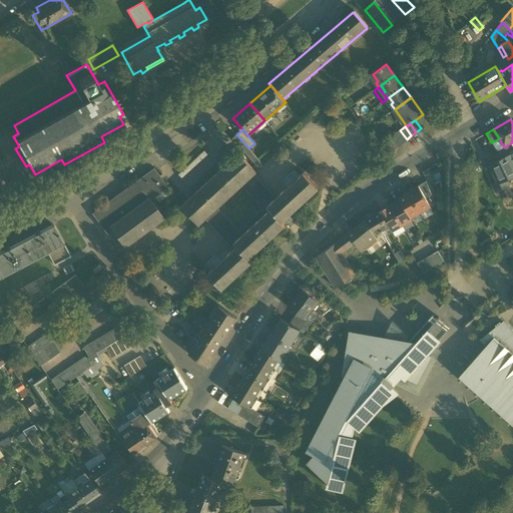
[(400,130),(396,133),(402,142),(407,139),(400,130)]
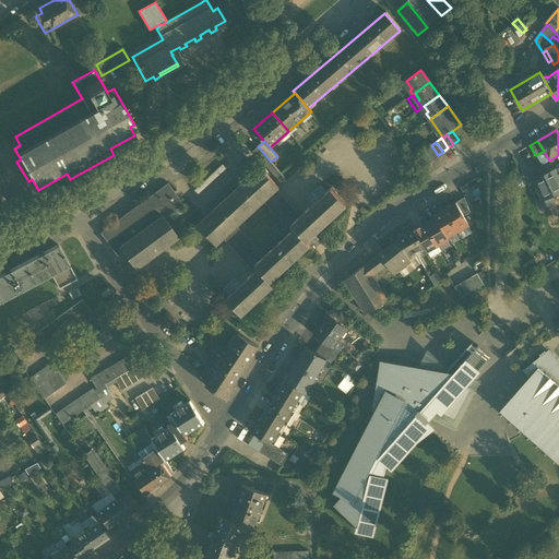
[(432,159),(438,155),(431,145),(425,150),(426,150),(432,159)]
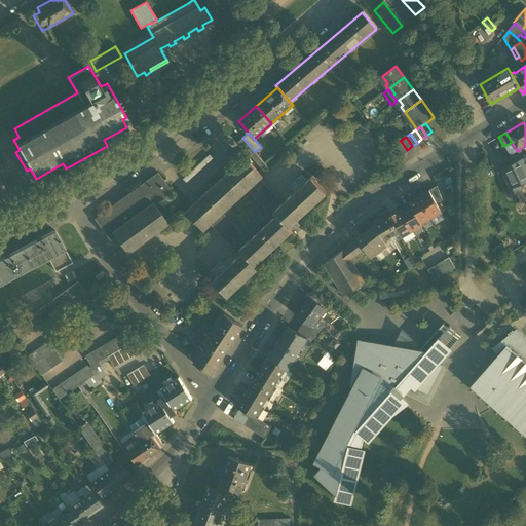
[(238,142),(262,170),(267,165),(242,138),(238,142)]
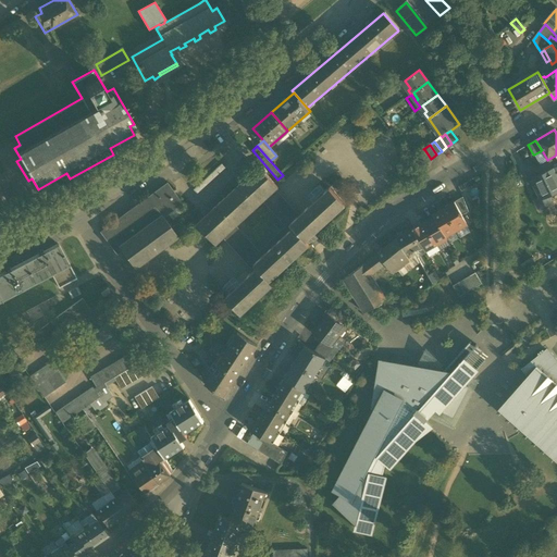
[(413,158),(421,166),(431,159),(424,149),(413,158)]
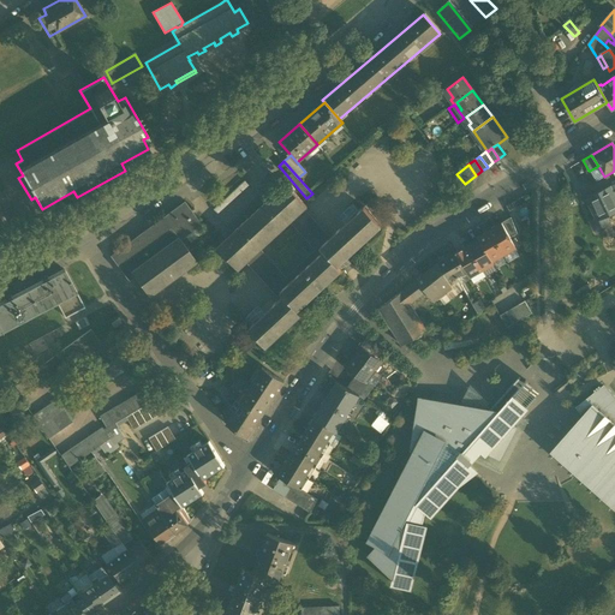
[(598,166),(590,171),(596,181),(604,177),(598,166)]
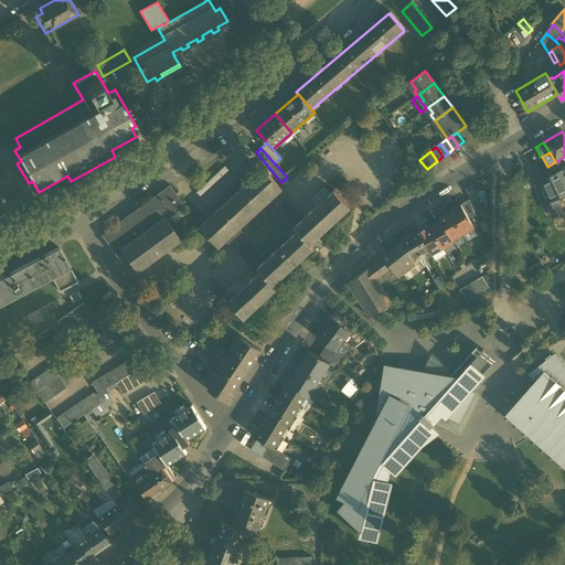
[(219,248),(227,241),(240,230),(267,204),(280,192),(283,190),(263,169),(200,226),(219,248)]
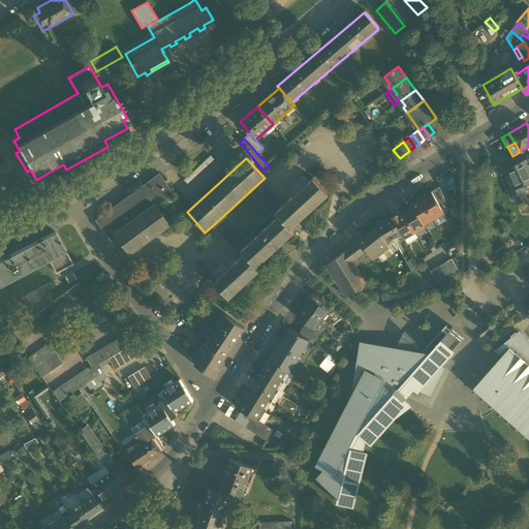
[(504,170),(512,187),(514,189),(521,185),(528,181),(528,166),(526,160),(504,170)]
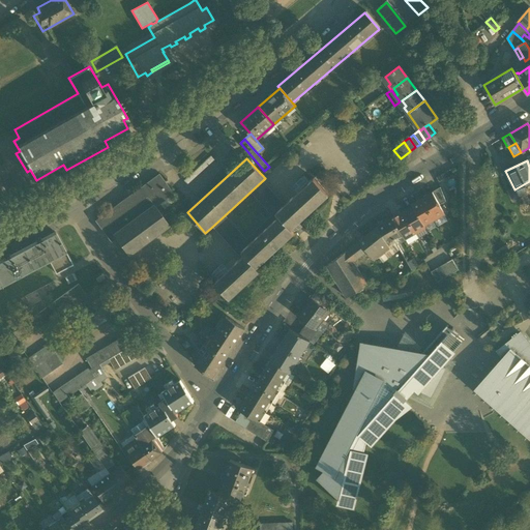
[(115,238),(127,256),(169,226),(155,206),(159,203),(169,196),(173,194),(158,174),(95,221),(111,241),(115,238)]
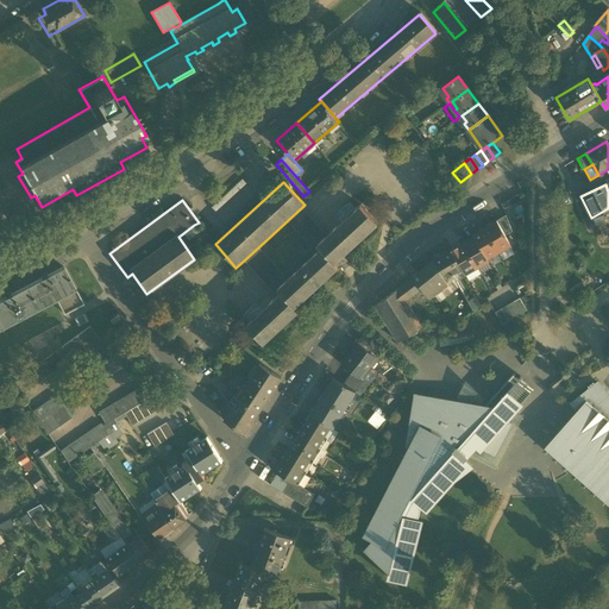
[(360,205),(327,234),(316,245),(320,249),(277,289),(281,293),(277,295),(246,325),(263,344),(299,312),(295,307),(338,268),(334,263),(377,224),(360,205)]
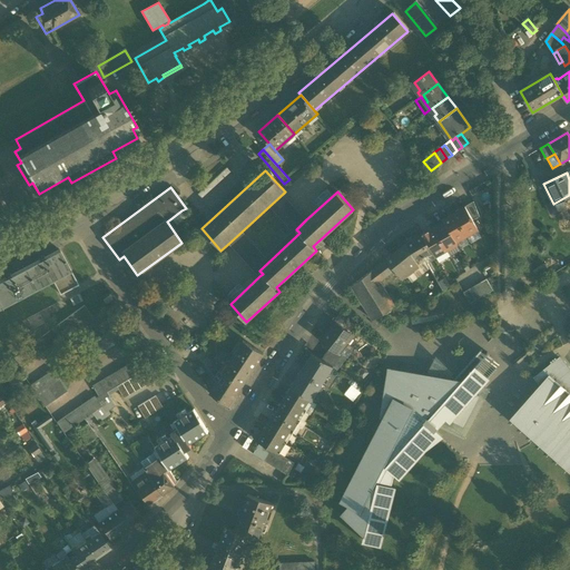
[(229,243),(259,276),(263,274),(259,271),(300,233),(296,229),(306,219),(283,194),(269,206),(293,232),(265,257),(242,232),(229,243)]
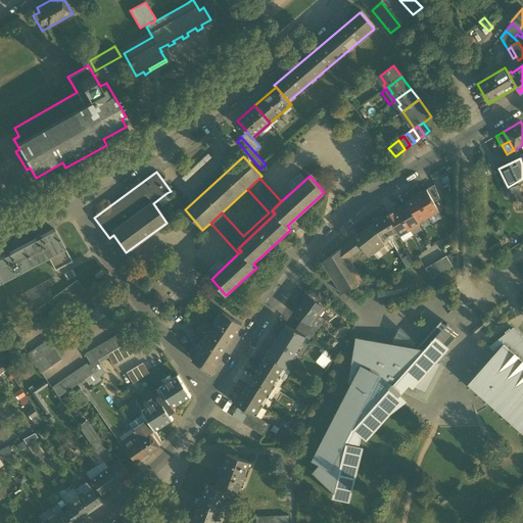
[(518,189),(515,183),(508,187),(507,185),(502,188),(506,195),(518,189)]
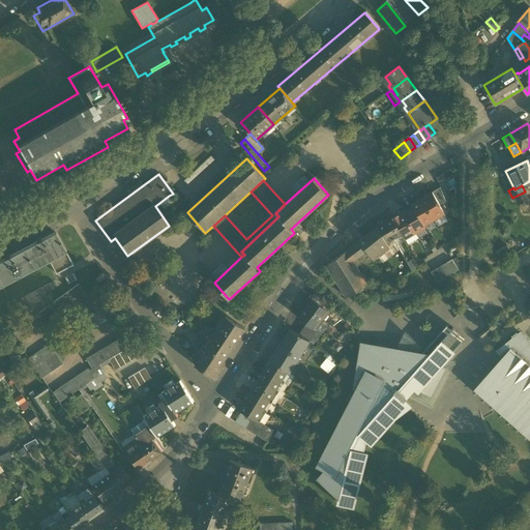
[(433,192),(440,205),(445,201),(440,187),(433,192)]
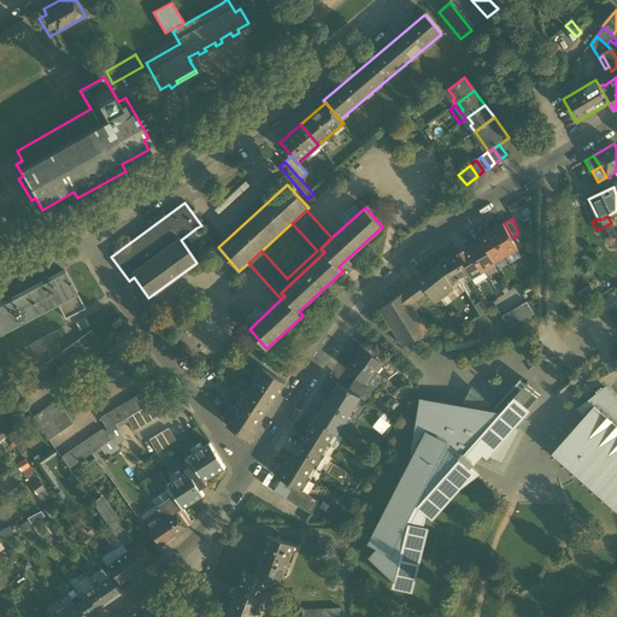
[(498,228),(492,231),(505,256),(517,248),(511,239),(512,239),(504,223),(497,228),(498,228)]
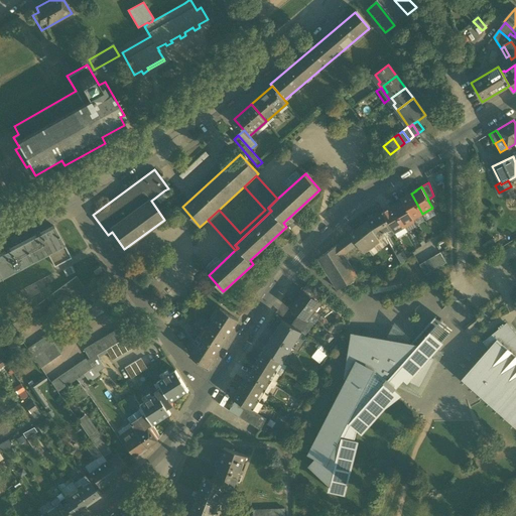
[(168,197),(164,190),(155,198),(159,204),(168,197)]
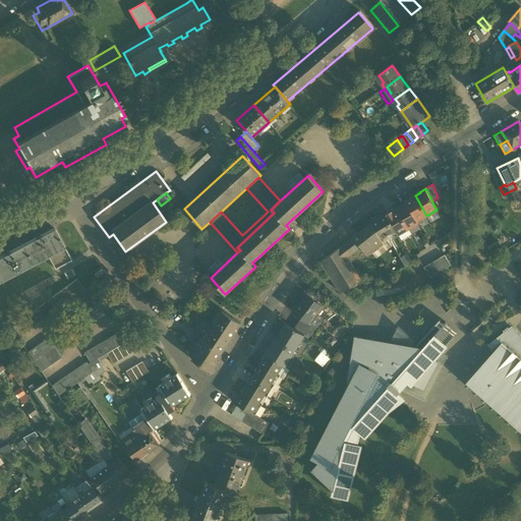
[(416,222),(426,216),(415,195),(410,197),(405,200),(406,203),(416,222)]
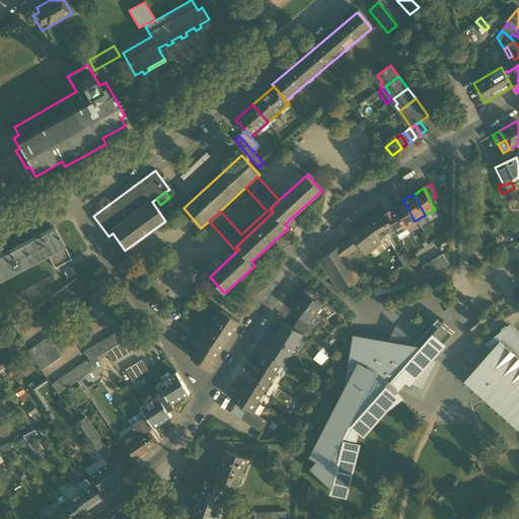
[(417,223),(415,221),(404,202),(399,205),(395,208),(406,228),(417,223)]
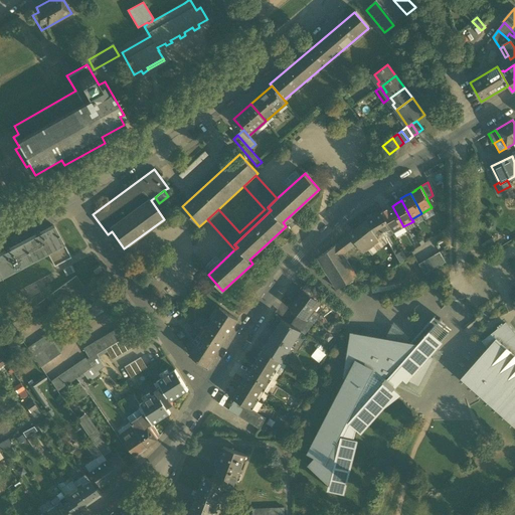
[(393,232),(403,226),(392,206),(387,209),(387,208),(382,211),(390,226),(393,232)]
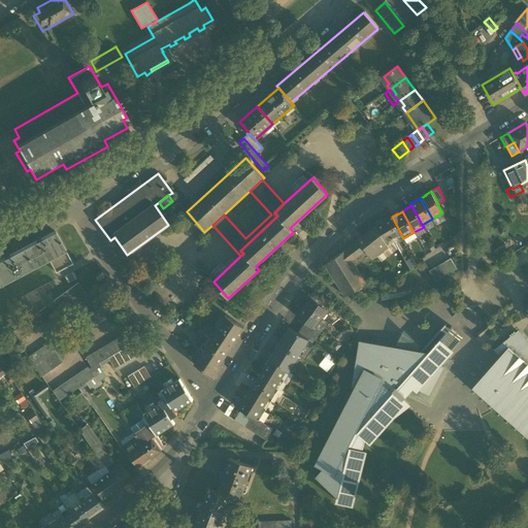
[(447,221),(442,212),(432,219),(435,224),(437,226),(447,221)]
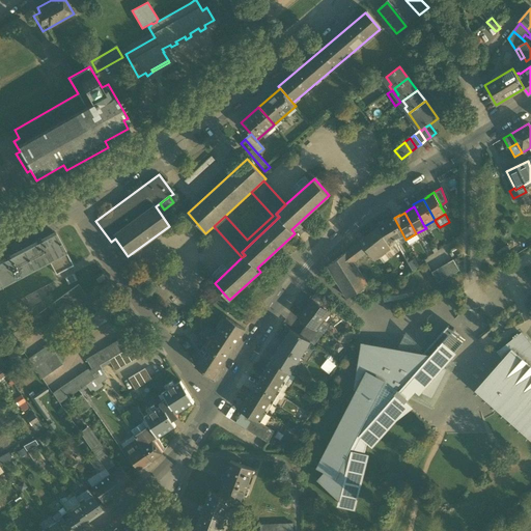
[(394,239),(402,233),(394,218),(379,227),(387,243),(394,239)]
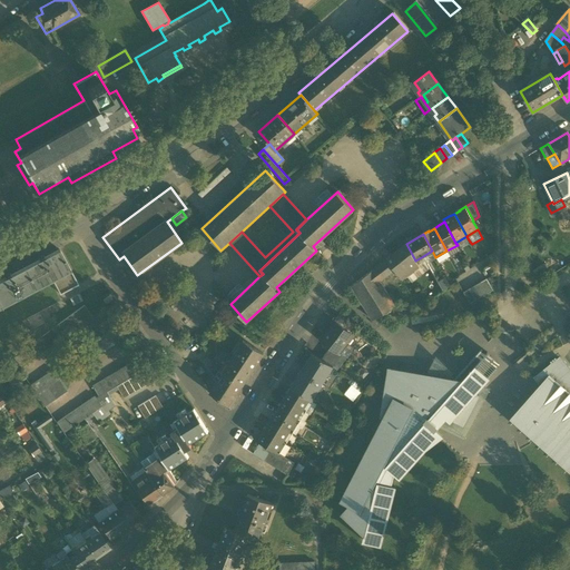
[(459,248),(470,242),(467,236),(455,243),(458,245),(459,248)]
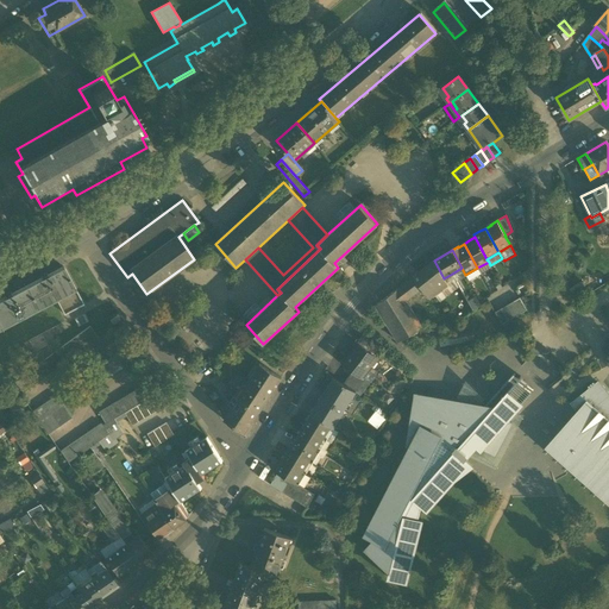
[(447,284),(446,282),(444,278),(434,261),(413,277),(421,288),(419,290),(421,294),(425,292),(429,297),(434,294),(440,289),(441,290),(447,284)]
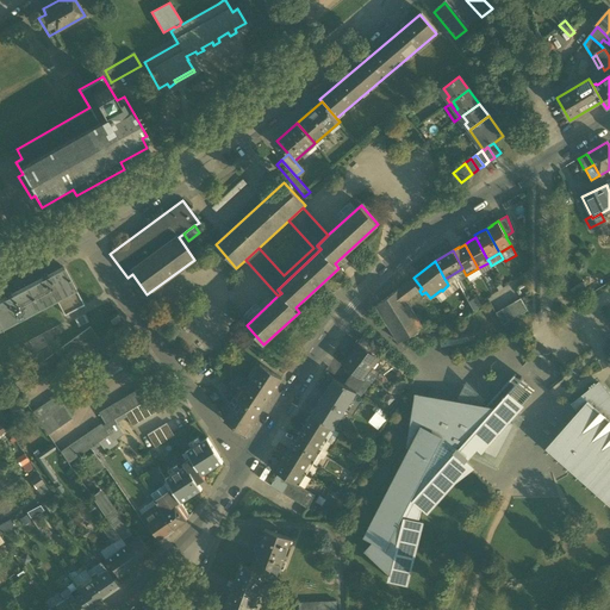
[(493,268),(491,266),(490,262),(478,268),(481,274),(493,268)]
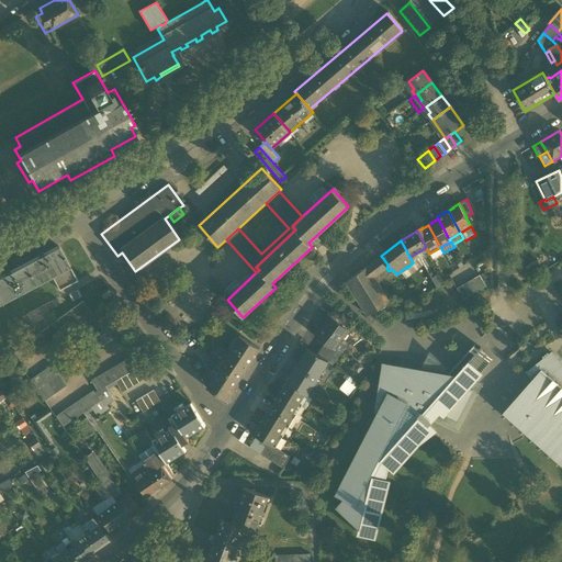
[(0,300),(51,274),(59,290),(77,280),(58,246),(44,254),(43,253),(37,256),(38,257),(10,271),(10,270),(4,273),(4,274),(0,276),(0,300)]
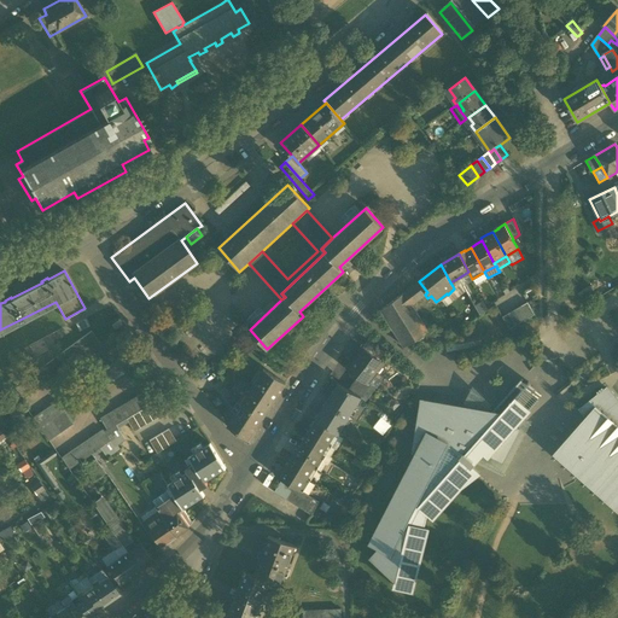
[(464,286),(473,280),(472,279),(468,272),(459,278),(461,281),(464,286)]
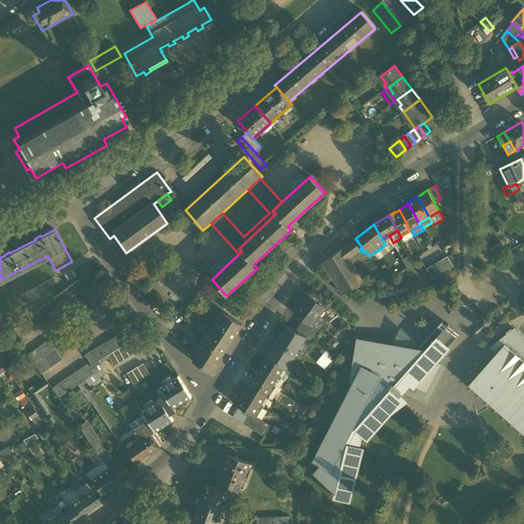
[(403,242),(413,235),(410,230),(400,236),(401,237),(403,242)]
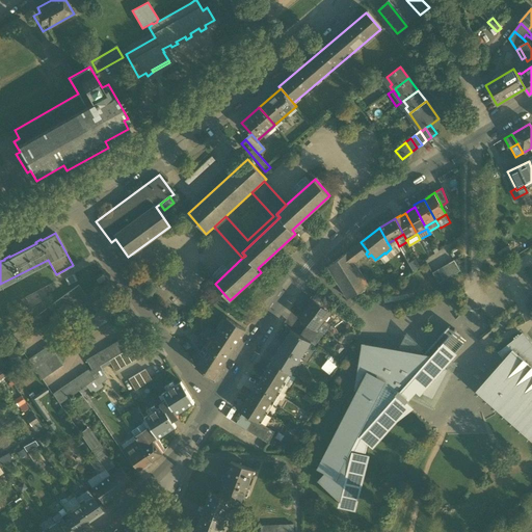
[(354,246),(362,257),(366,254),(368,251),(361,242),(354,246)]
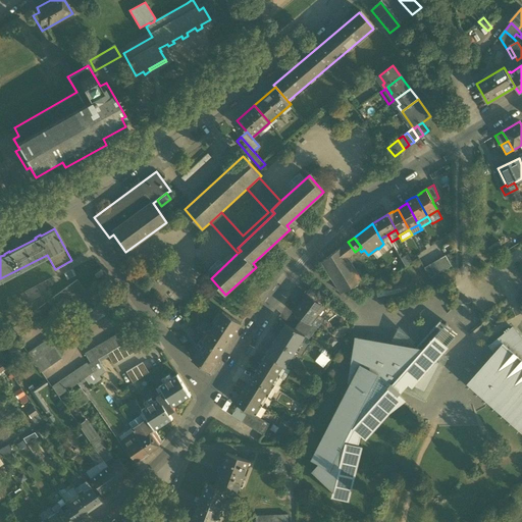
[(395,246),(392,242),(389,238),(382,242),(383,244),(378,249),(377,248),(372,252),(378,259),(395,246)]
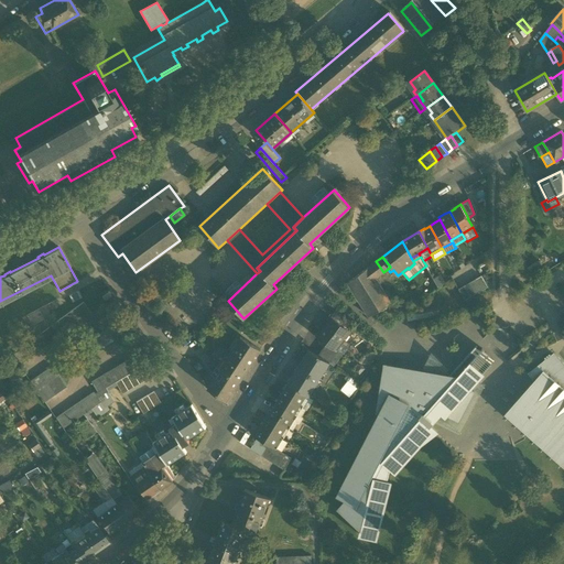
[(528,268),(534,279),(545,272),(539,261),(528,268)]
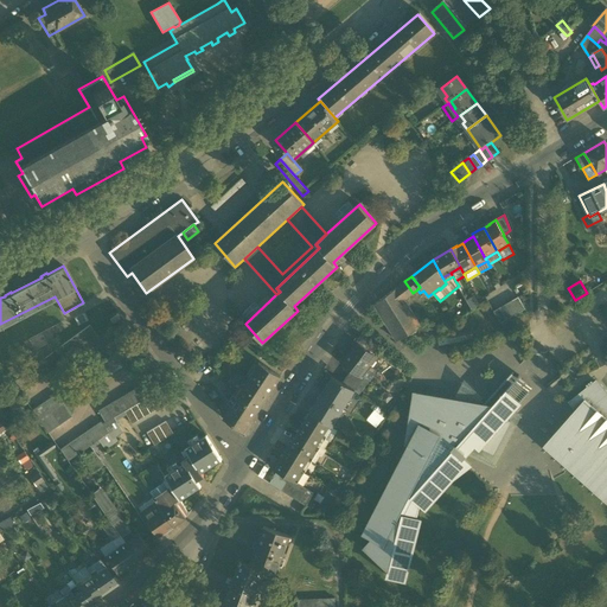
[(518,296),(512,300),(519,313),(525,310),(518,298),(518,296)]
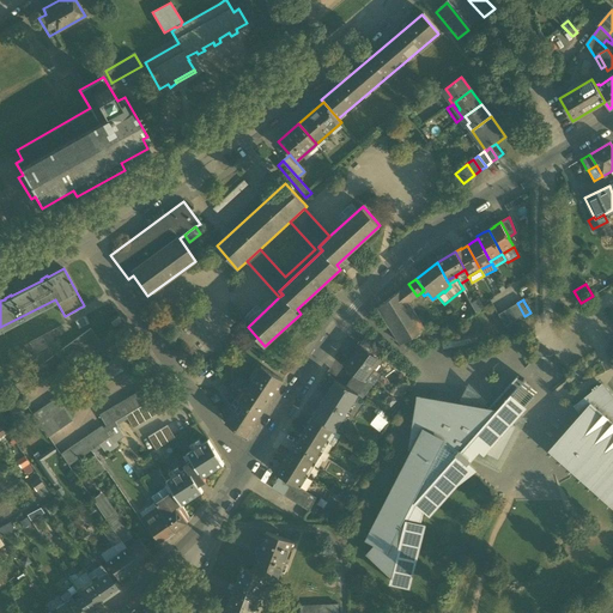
[(472,304),(475,310),(481,307),(478,301),(472,304)]
